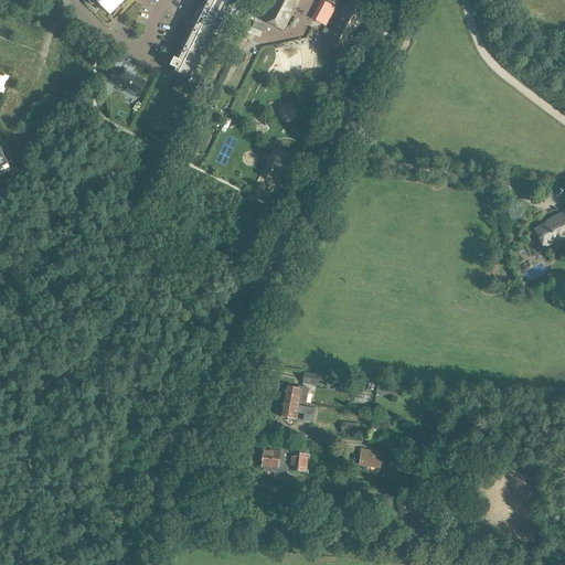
[(97,2),(110,14),(124,0),(89,0),(89,1),(89,2),(89,3),(89,4),(91,4),(91,6),(92,6),(93,6),(94,6),(95,4),(97,2)]
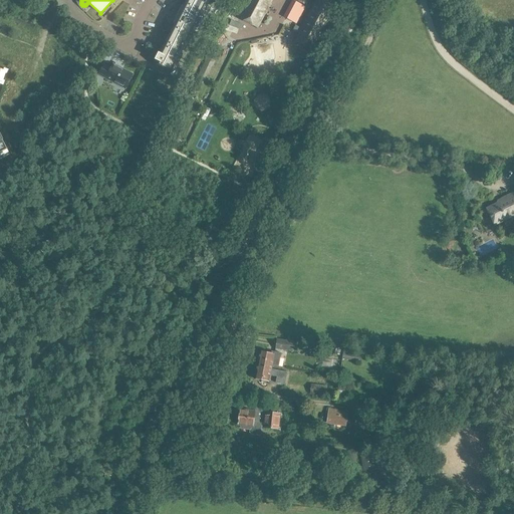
[(156,60),(154,65),(156,66),(158,67),(171,73),(171,74),(171,75),(173,76),(175,72),(174,71),(188,44),(192,47),(213,7),(208,5),(210,0),(186,0),(184,6),(180,13),(179,16),(177,19),(175,24),(160,53),(159,53),(155,60),(156,60)]
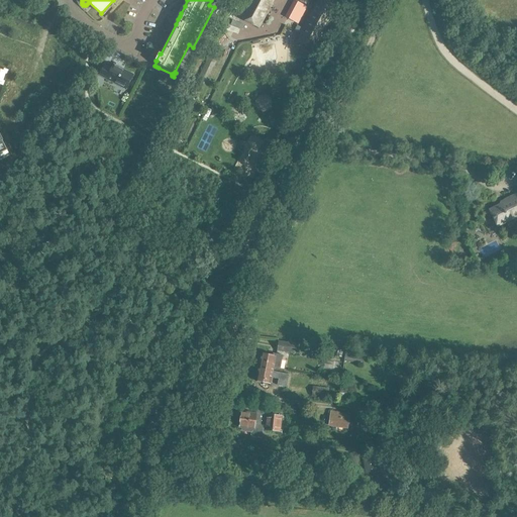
[(249,0),(240,19),(259,28),(273,0),(249,0)]
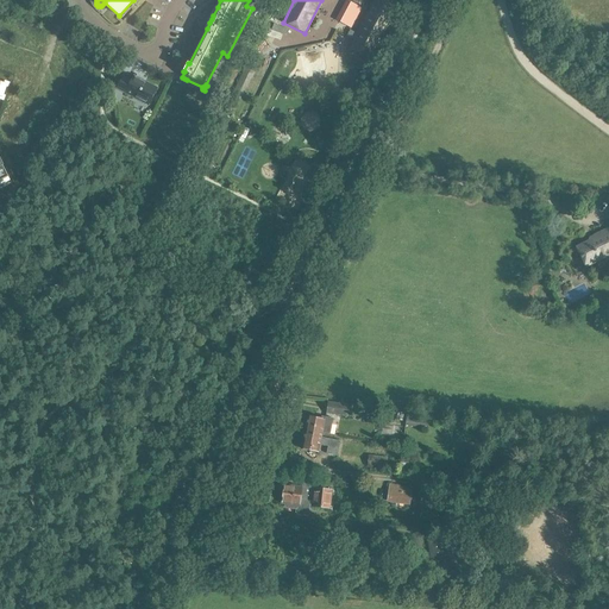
[(371,61),(375,52),(381,43),(397,11),(390,6),(383,2),(378,0),(375,0),(353,42),(350,49),(371,61)]
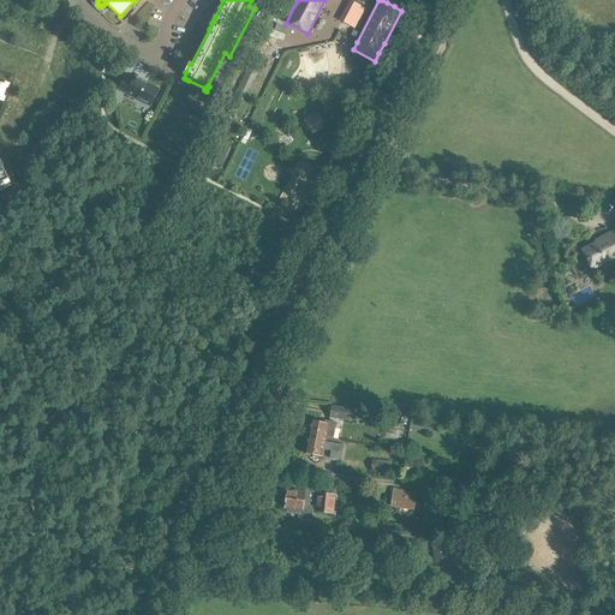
[(352,1),(341,22),(353,29),(354,29),(360,19),(365,9),(352,1)]
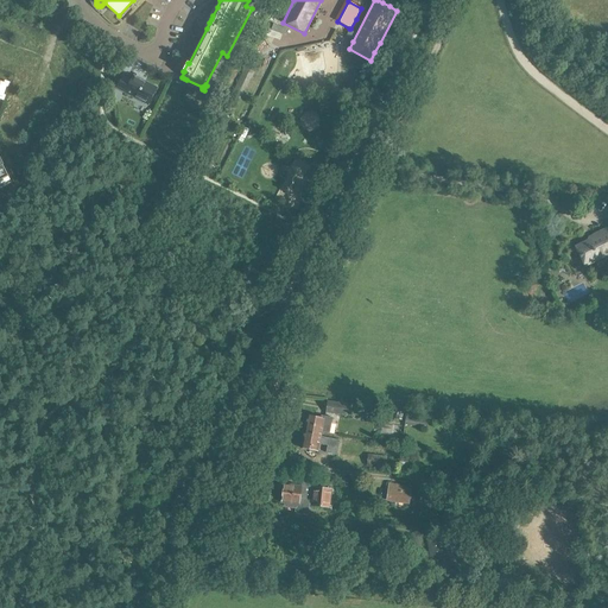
[(134,76),(132,81),(124,77),(118,89),(149,105),(157,88),(134,76)]
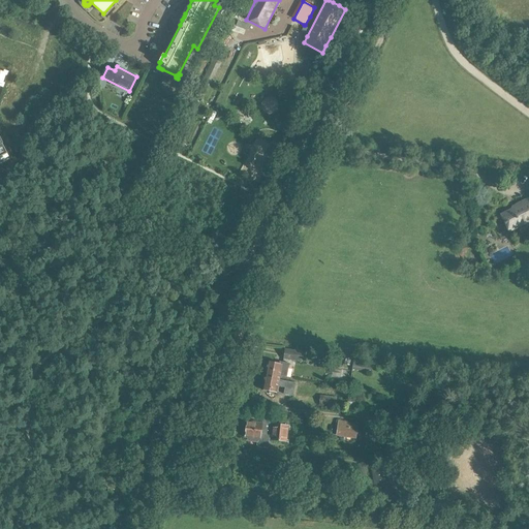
[(189,80),(183,76),(180,85),(185,88),(189,80)]
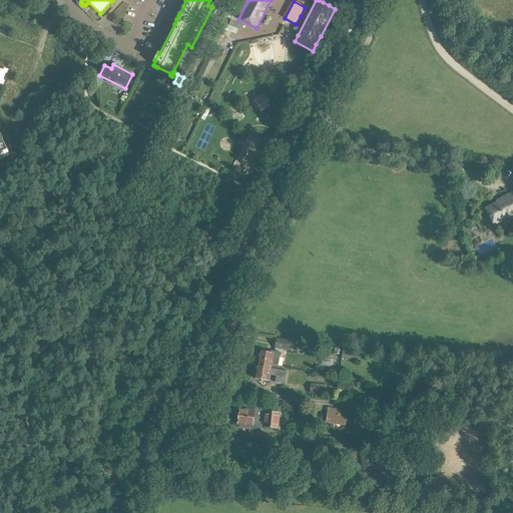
[(512,193),(502,198),(501,201),(486,208),(494,224),(512,215),(512,193)]
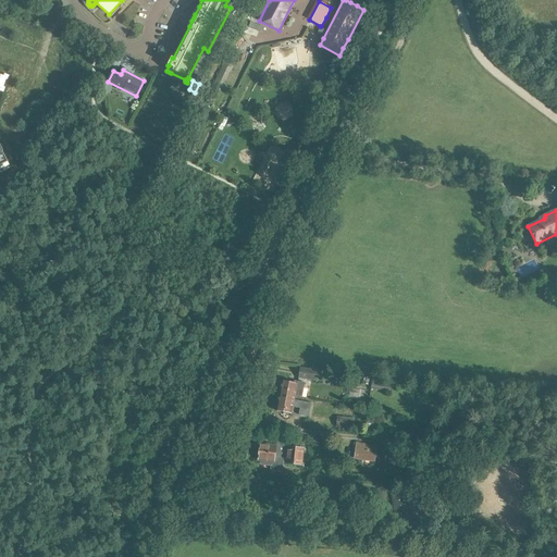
[(318,370),(300,368),(298,379),(317,381),(318,370)]
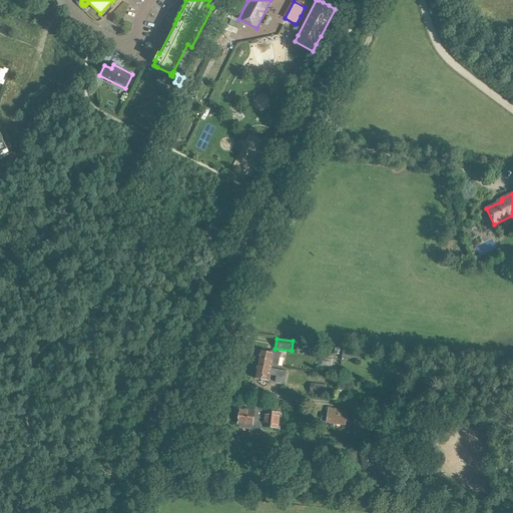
[(359,349),(342,347),(341,357),(357,359),(359,349)]
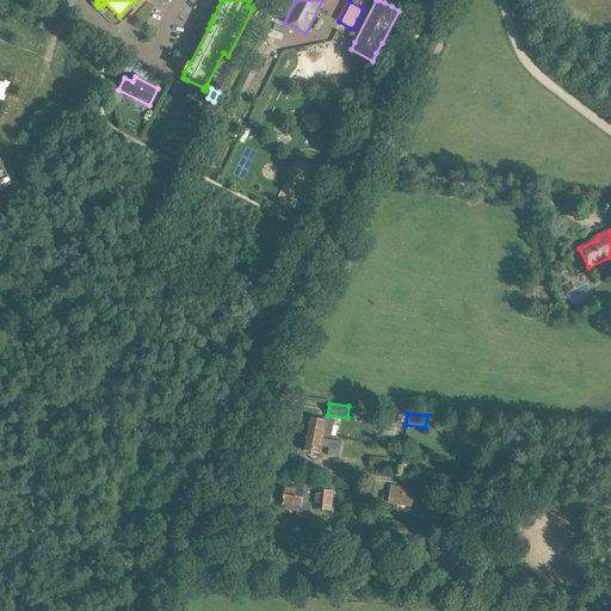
[(306,431),(323,434),(331,436),(334,420),(322,418),(322,421),(308,419),(306,431)]
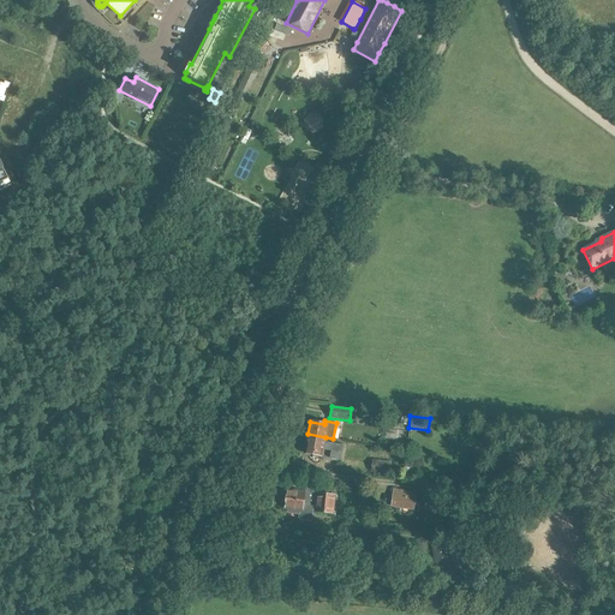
[(308,434),(304,454),(322,457),(323,449),(332,451),(330,458),(341,460),(344,446),(324,442),(326,437),(308,434)]
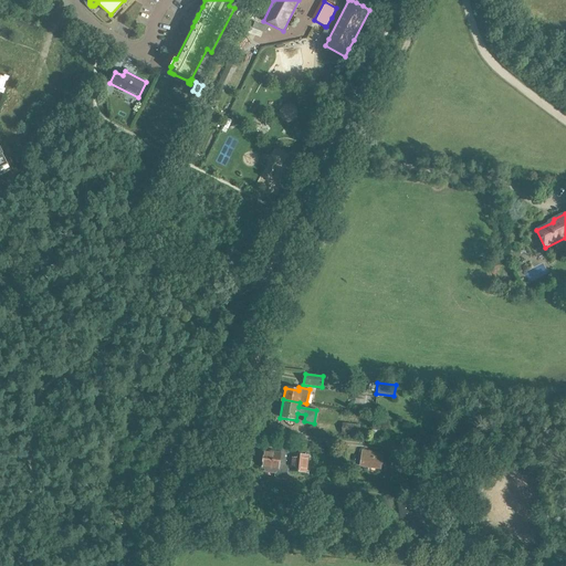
[(359,425),(343,422),(342,432),(358,435),(359,425)]
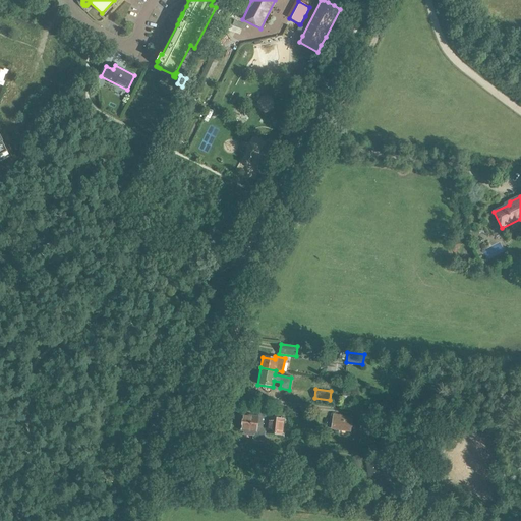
[(342,392),(341,402),(351,403),(352,393),(342,392)]
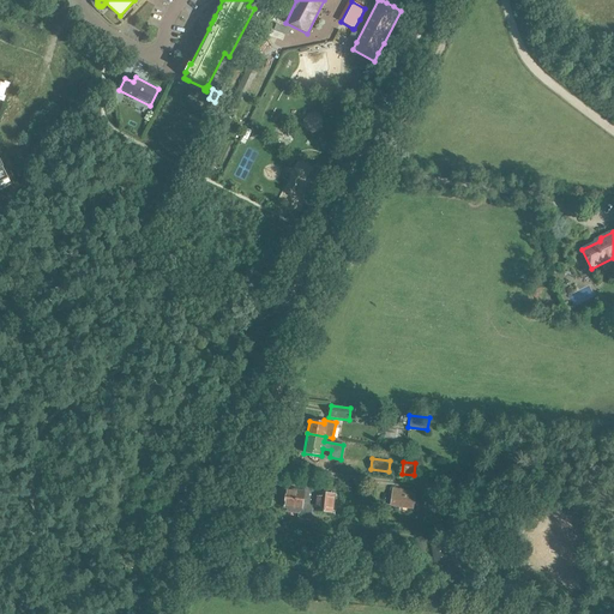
[(317,493),(318,489),(308,488),(307,492),(305,492),(305,491),(287,489),(284,507),(301,509),(301,512),(312,513),(313,505),(314,505),(314,512),(333,513),(336,494),(317,493)]
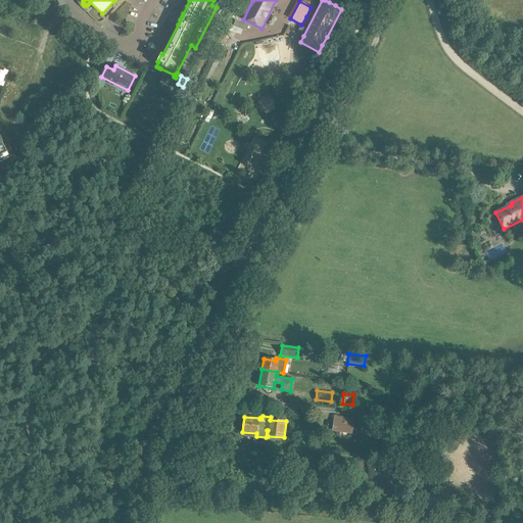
[(335,416),(333,431),(353,433),(355,418),(335,416)]
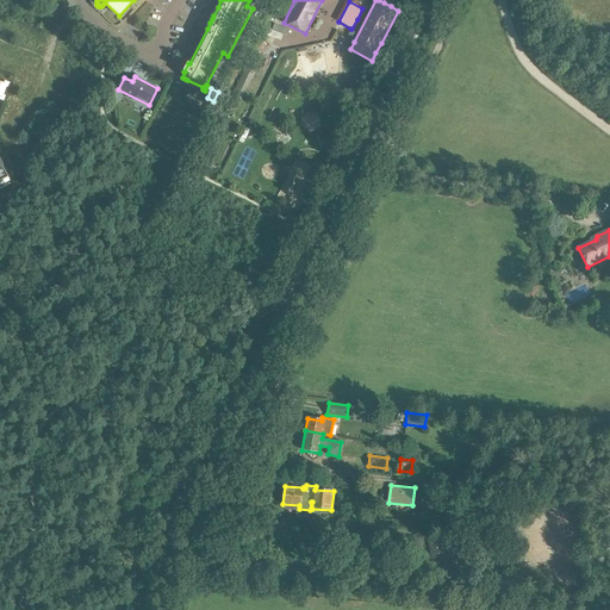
[(433,564),(459,559),(455,535),(428,539),(433,564)]
